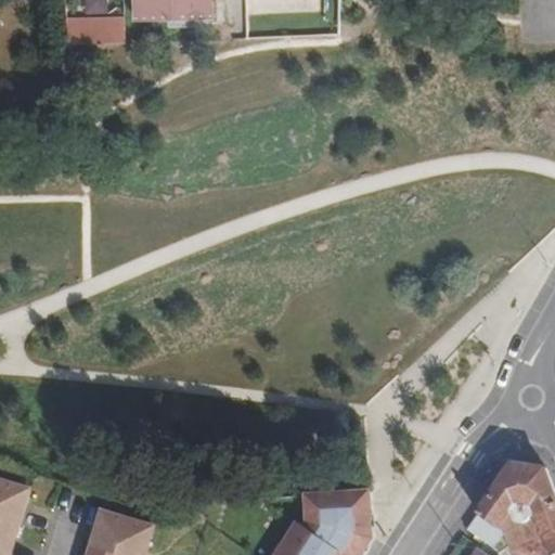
[(110,0),(87,0),(88,14),(111,14),(110,0)]
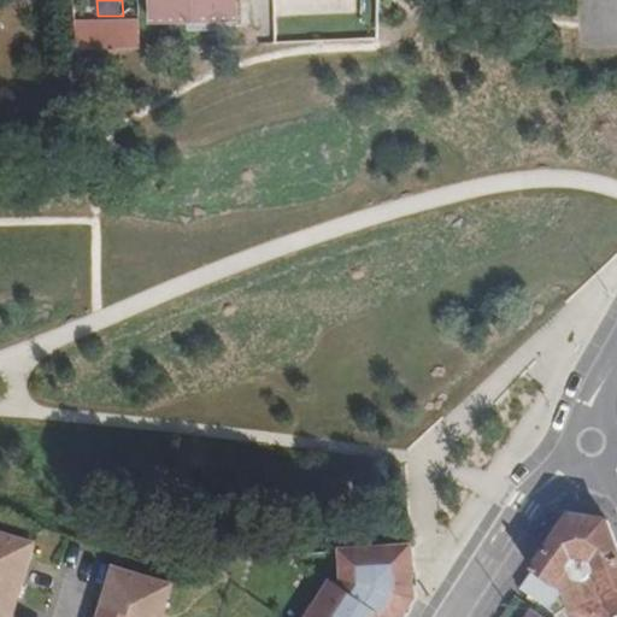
[(154,0),(156,27),(239,24),(238,0),(154,0)]
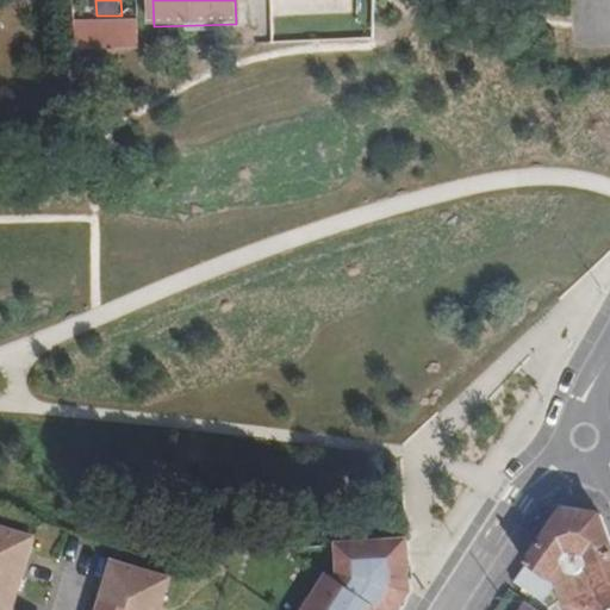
[(143,47),(142,27),(138,27),(76,31),(76,43),(82,48),(143,47)]
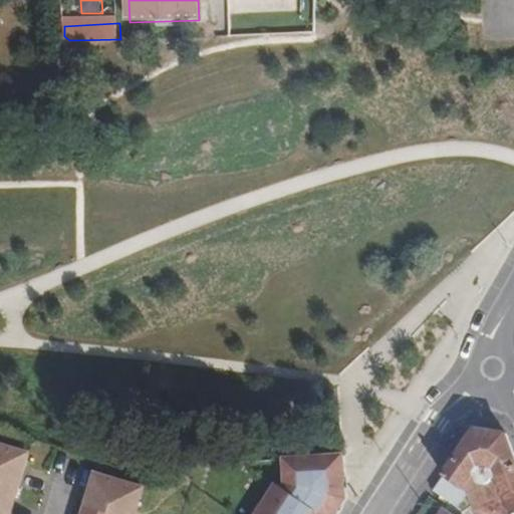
[(471,513),(511,513),(513,513),(513,462),(504,435),(474,429),(433,490),(454,503),(463,491),(471,513)]
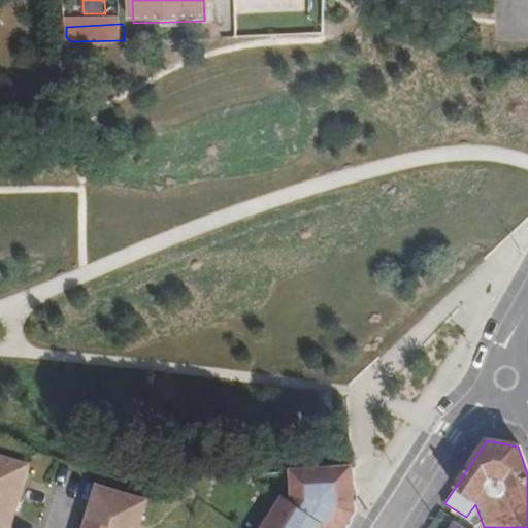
[(0,527),(12,527),(32,466),(0,454),(0,527)]
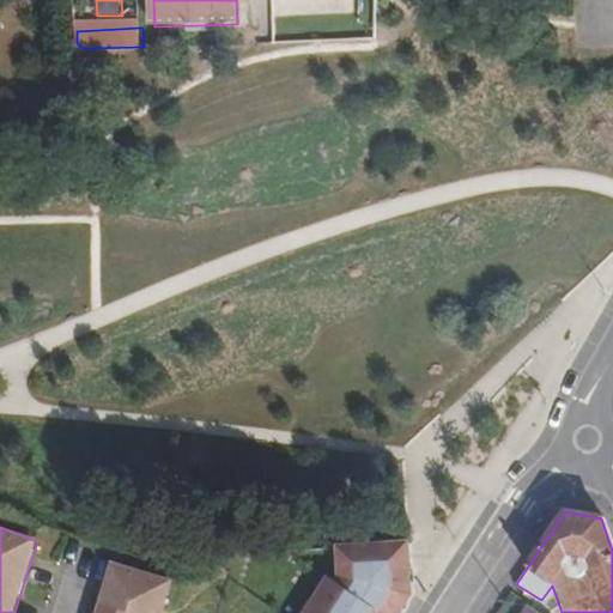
[(413,546),(345,551),(346,580),(343,584),(335,580),(311,612),(399,612),(410,596),(413,546)]
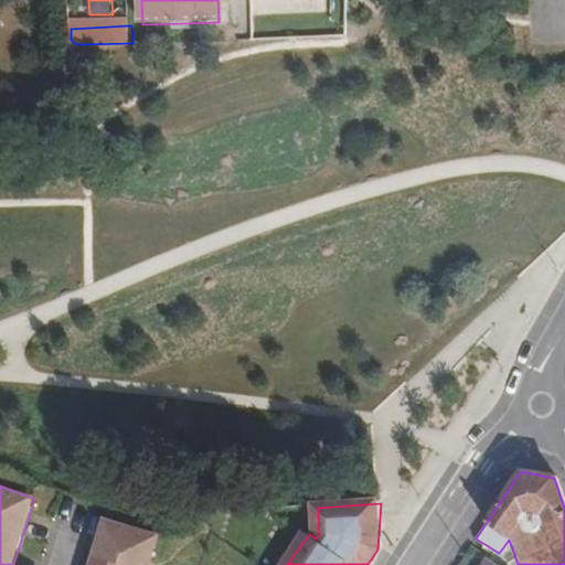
[(108,520),(94,564),(151,564),(161,535),(108,520)]
